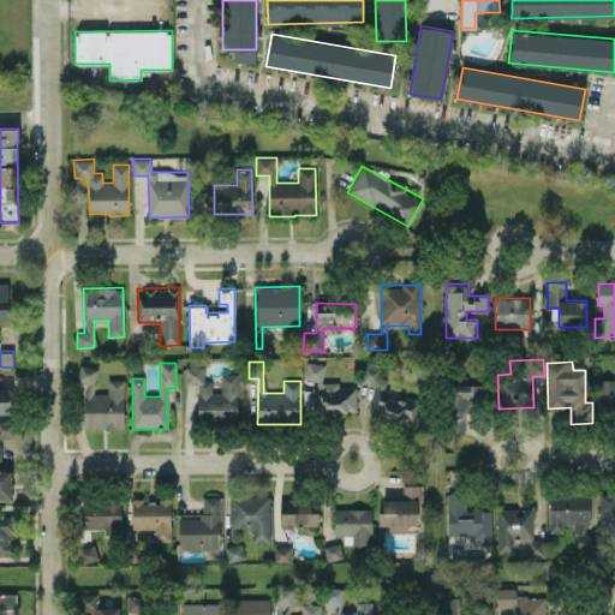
[(356,387),(338,387),(338,382),(323,382),(323,363),(305,363),(305,380),(314,380),(314,412),(356,412),(356,387)]
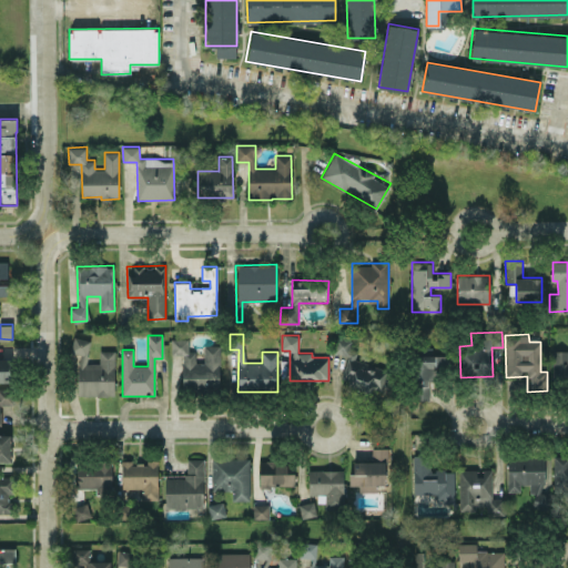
[(387,367),(355,361),(357,351),(350,350),(352,341),(337,337),(334,353),(346,356),(341,383),(369,388),(383,391),(387,367)]
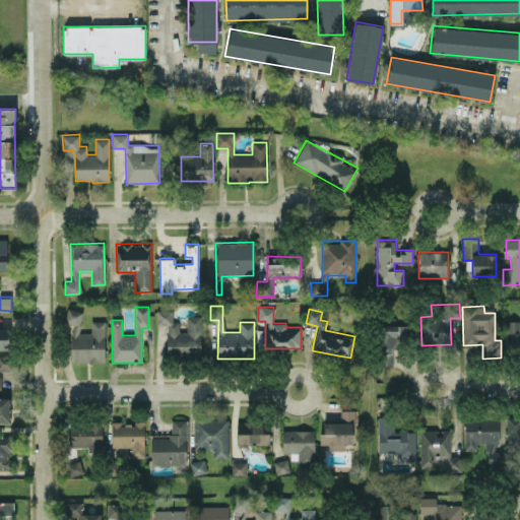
[(71,362),(105,363),(105,321),(91,320),(90,332),(80,332),(80,310),(66,310),(66,324),(71,324),(71,362)]
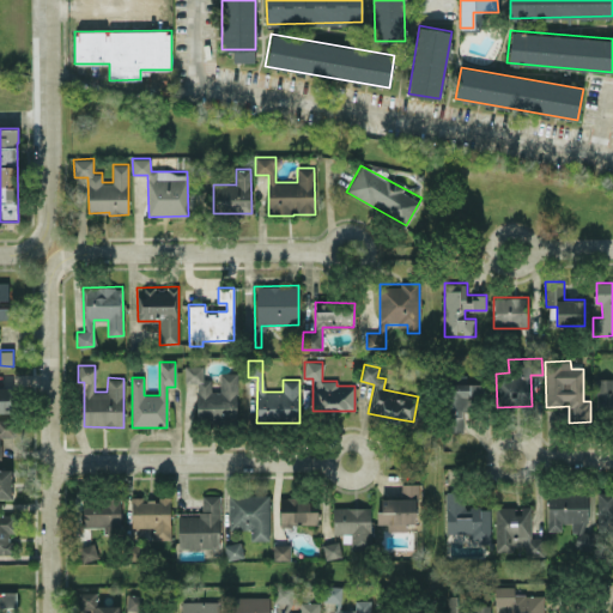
[(237,372),(219,372),(220,392),(211,392),(211,378),(202,378),(202,365),(184,365),(184,382),(196,382),(196,424),(237,424),(237,372)]
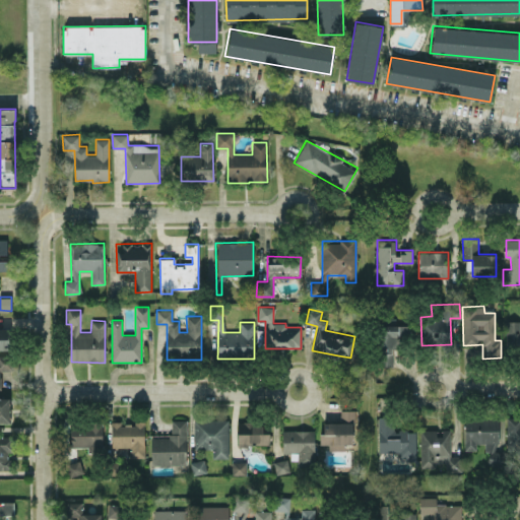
[(507,321),(507,353),(519,353),(519,331),(519,321),(507,321)]
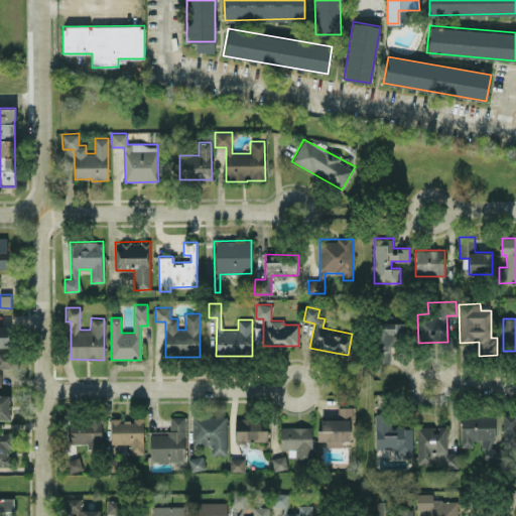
[(404,323),(376,321),(375,363),(389,363),(390,337),(404,338),(404,323)]
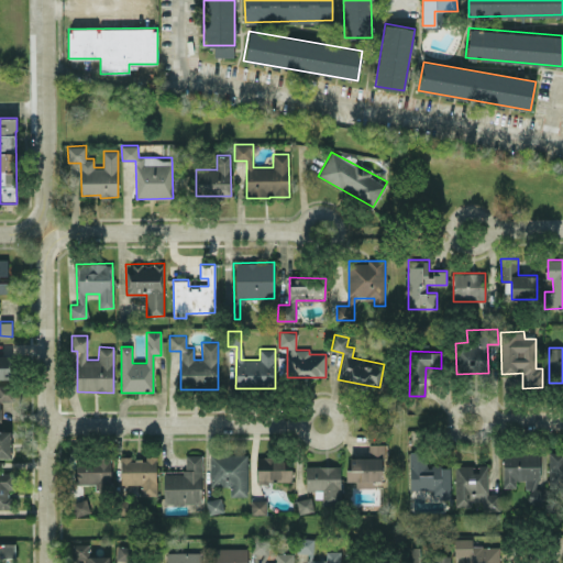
[(0,378),(11,378),(10,355),(0,355),(0,378)]
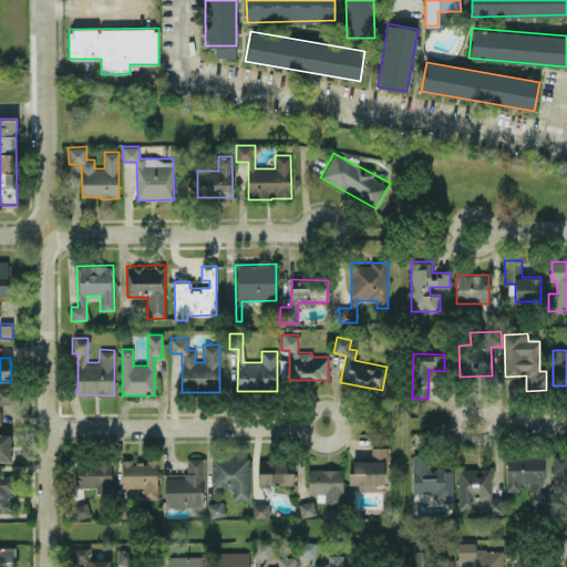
[(0,425),(1,425),(1,403),(13,403),(13,388),(0,387),(0,425)]
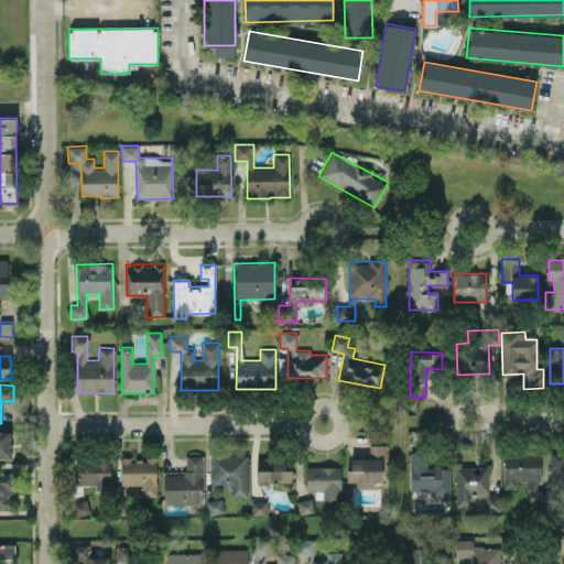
[(10,431),(0,431),(0,457),(11,457),(10,431)]
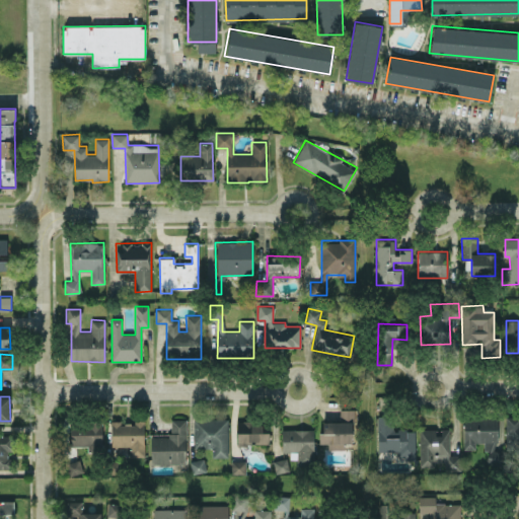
[(353,409),(340,410),(340,422),(320,422),(320,443),(327,443),(327,449),(344,448),(344,443),(353,443),(353,409)]
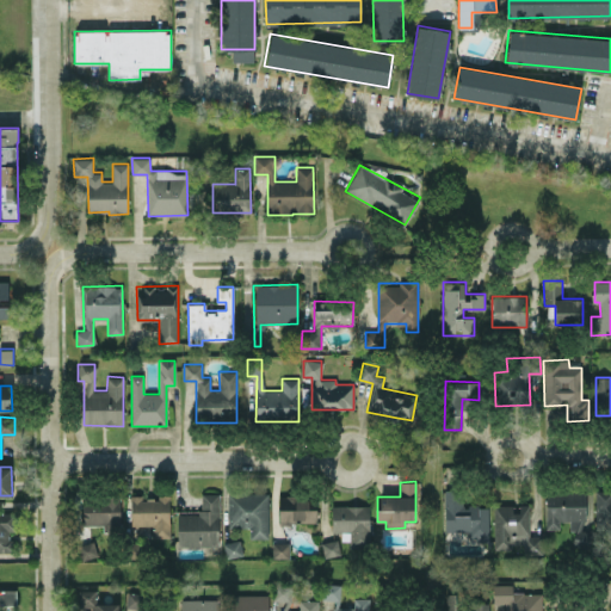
[(488,505),(462,506),(462,488),(444,489),(445,531),(468,530),(468,538),(488,538),(488,505)]
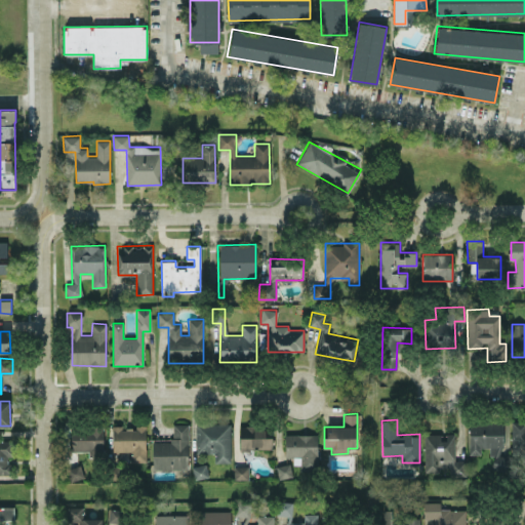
[(524,421),(512,421),(511,455),(524,454),(524,421)]
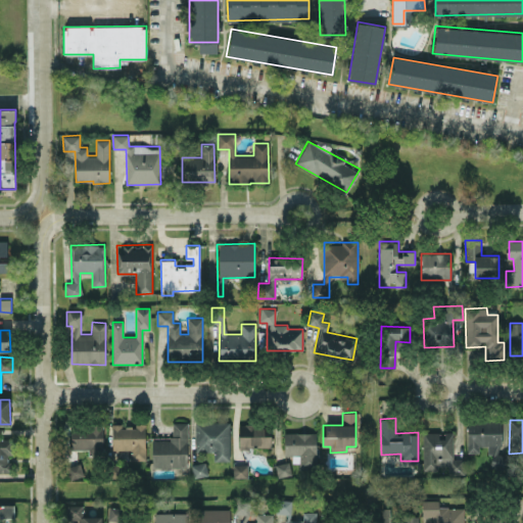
[(467,421),(467,453),(479,453),(479,445),(489,445),(489,469),(505,469),(505,454),(501,454),(501,422),(467,421)]
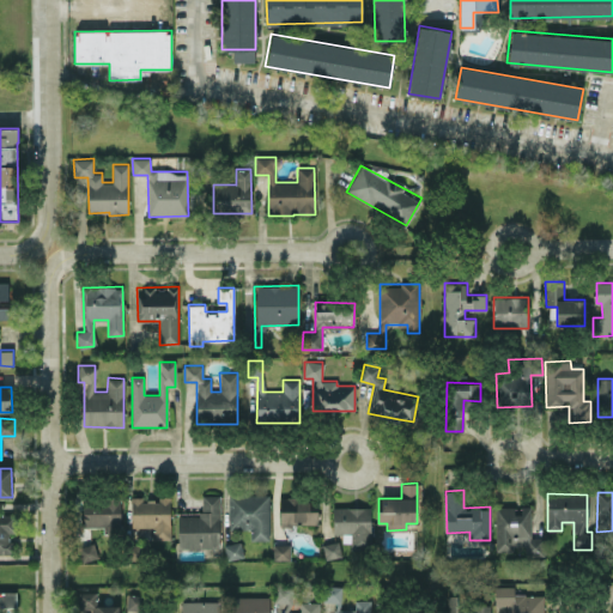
[(219,495),(202,496),(202,513),(178,513),(178,547),(219,547),(219,495)]
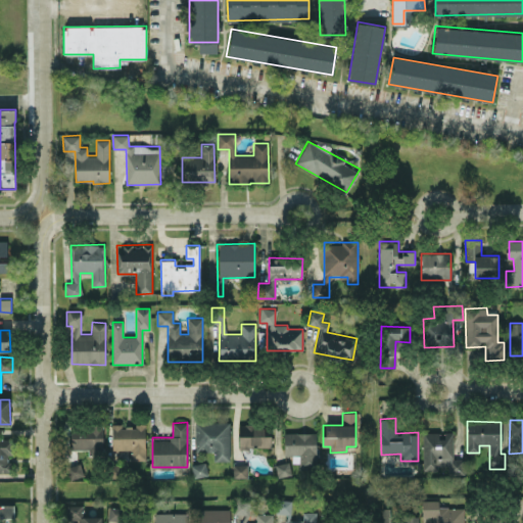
[(230,461),(229,422),(194,422),(195,452),(214,452),(214,461),(230,461)]
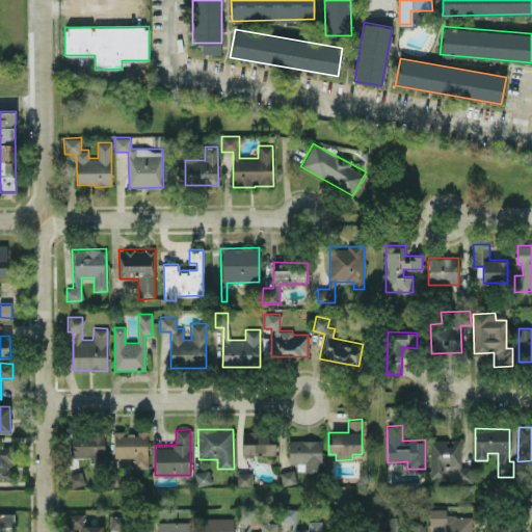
[(134,469),(148,469),(148,430),(138,430),(138,432),(113,432),(113,457),(134,457),(134,469)]
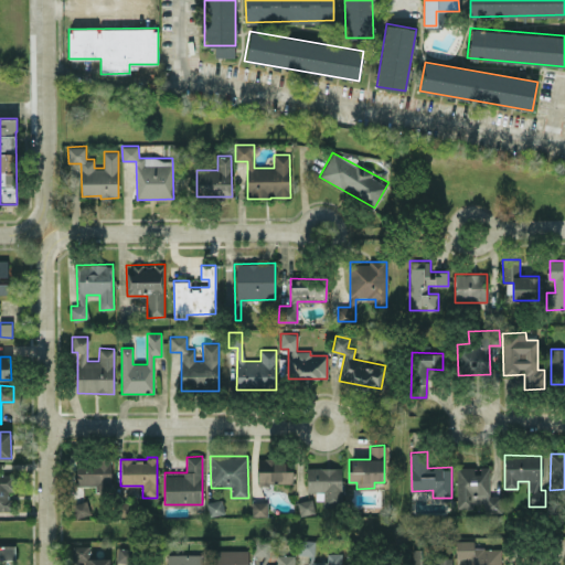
[(76,486),(97,486),(97,491),(112,491),(112,458),(76,458),(76,486)]
